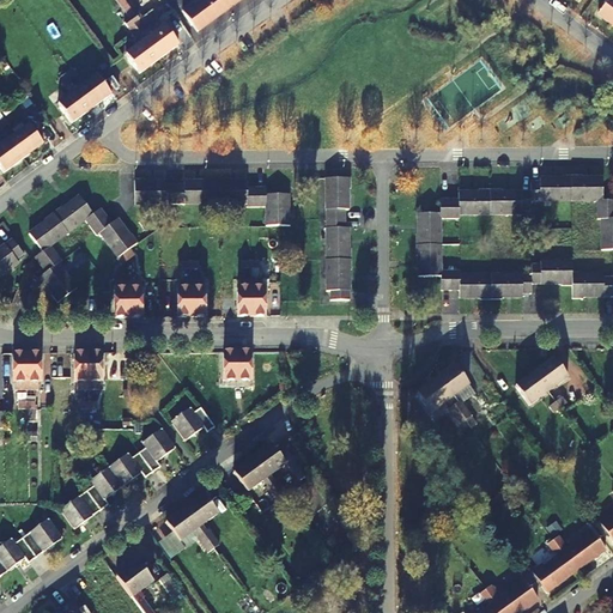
[(192,0),(195,4),(184,12),(199,31),(228,11),(219,0),(192,0)]
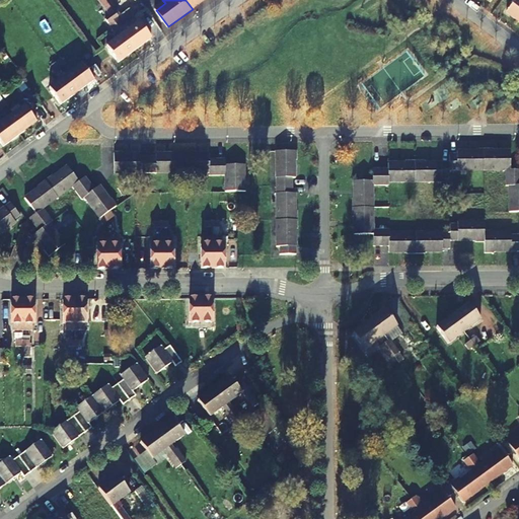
[(186,0),(193,9),(205,0),(186,0)]
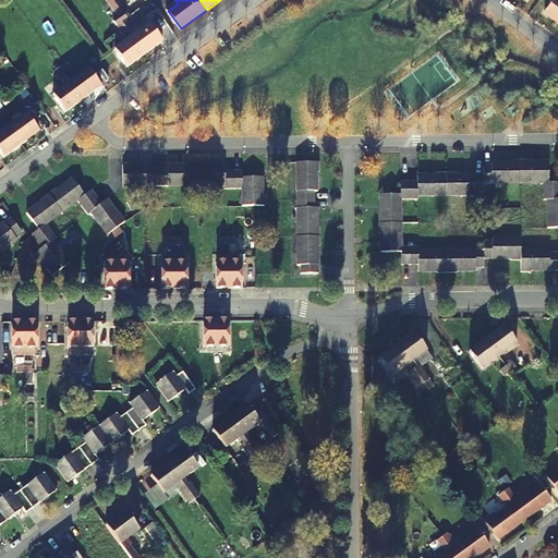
[(557,23),(557,0),(554,0),(544,13),(557,23)]
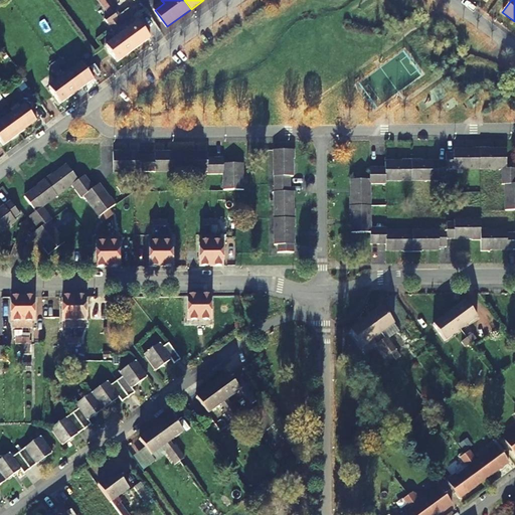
[(108,14),(134,50),(151,39),(138,21),(124,31),(121,26),(123,24),(109,6),(105,9),(108,14)]
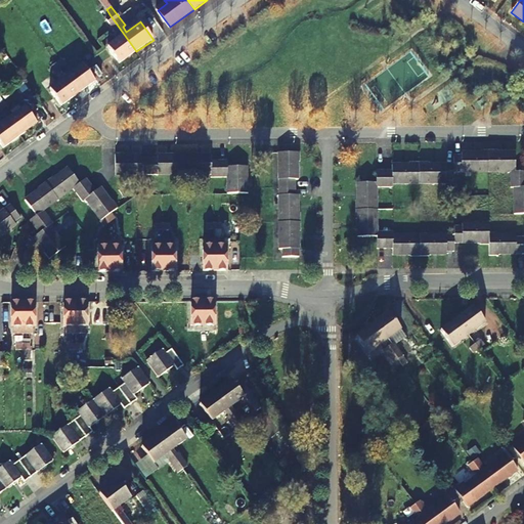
[(136,51),(110,14),(103,18),(113,32),(116,30),(120,37),(107,45),(121,63),(136,51)]
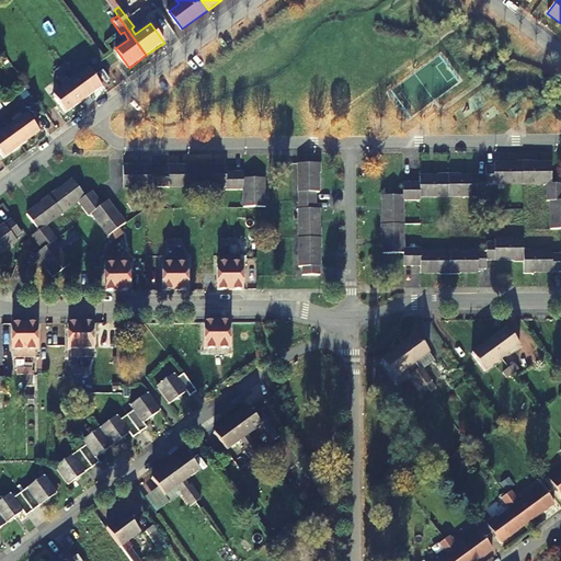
[(69,68),(66,63),(59,66),(64,71),(69,68)]
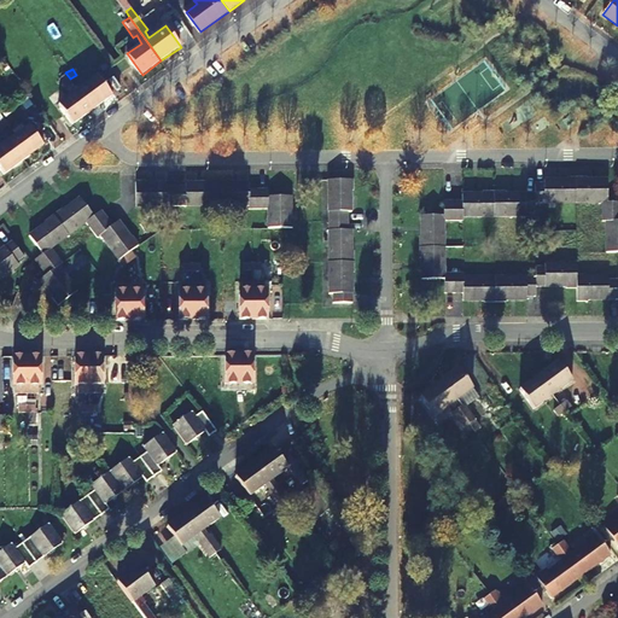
[(70,79),(65,73),(59,79),(63,83),(70,79)]
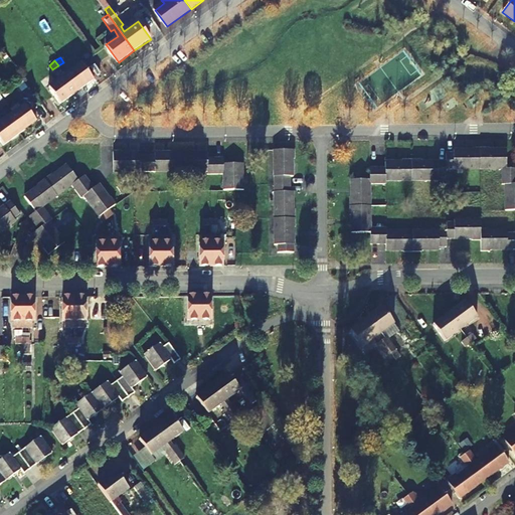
[(94,80),(80,62),(64,74),(77,92),(94,80)]
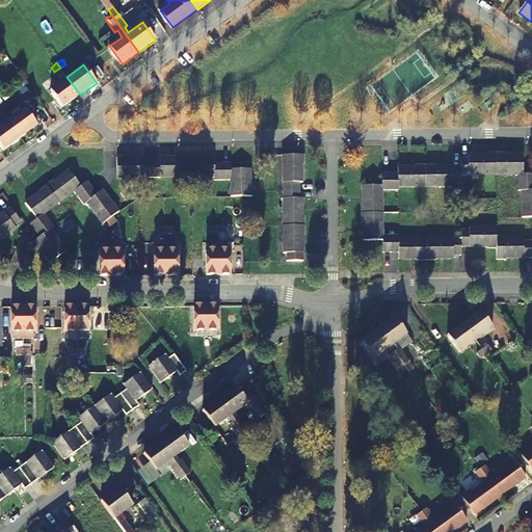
[(67,77),(50,89),(62,107),(80,95),(67,77)]
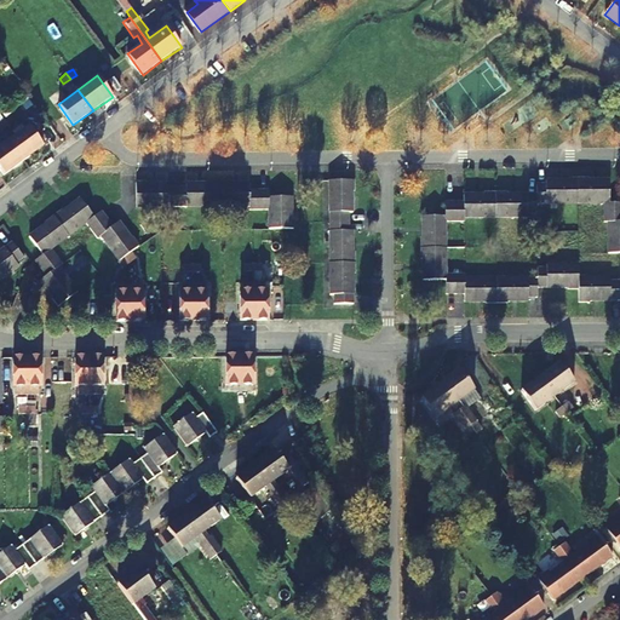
[(28,126),(9,141),(24,161),(44,147),(28,126)]
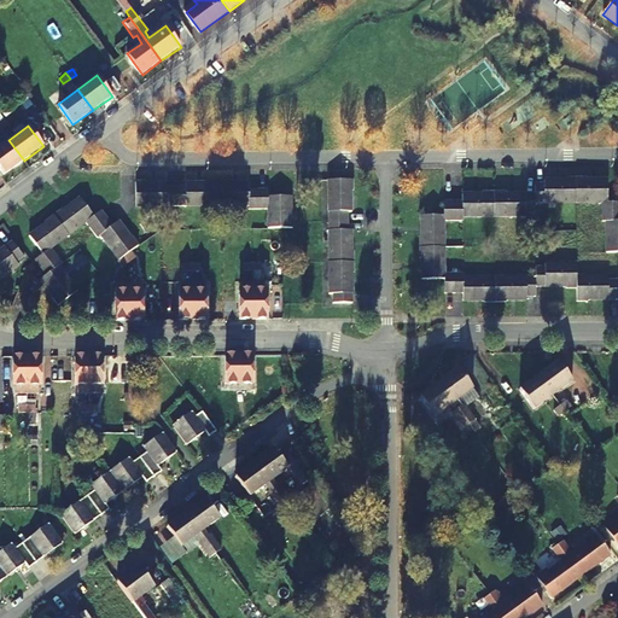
[(9,140),(0,146),(0,168),(5,175),(24,161),(9,140)]
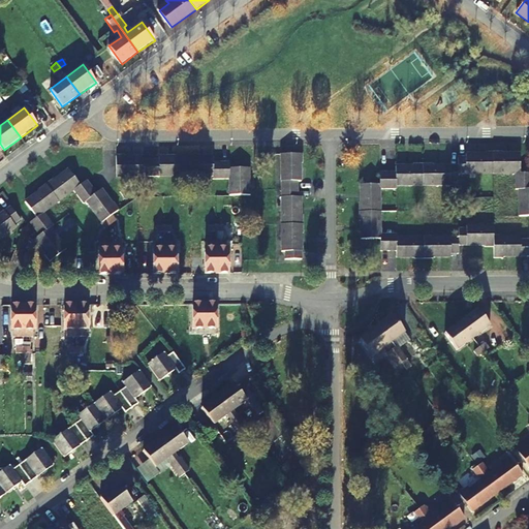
[(117,155),(117,176),(152,177),(187,177),(214,177),(214,180),(222,180),(230,180),(230,196),(251,197),(251,188),(250,188),(250,169),(230,169),(230,164),(222,164),(215,164),(215,157),(196,157),(196,156),(187,156),(179,156),(179,157),(160,157),(160,160),(152,160),(145,160),(145,157),(126,157),(126,155),(117,155)]
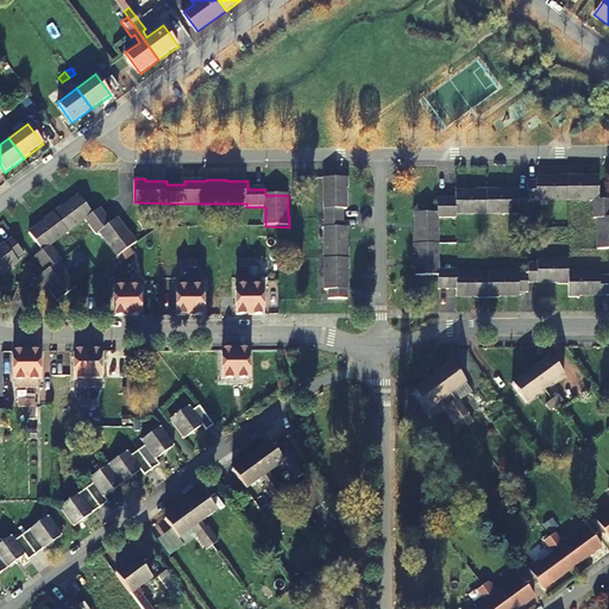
[(598,276),(567,275),(567,262),(535,262),(535,264),(526,263),(526,272),(485,272),(454,272),(454,269),(437,269),(437,217),(454,217),(454,213),(516,213),(516,209),(526,209),(526,200),(567,201),(592,201),(592,220),(596,220),(596,251),(608,250),(608,202),(598,203),(598,180),(578,180),(578,179),(557,179),(557,180),(537,180),(537,183),(527,183),(527,193),(496,193),(496,192),(476,192),(476,193),(454,193),(454,201),(437,201),(437,214),(414,214),(414,236),(412,236),(412,256),(414,256),(414,277),(437,277),(437,290),(454,290),(454,297),(475,297),(475,300),(496,300),(496,297),(518,297),(518,294),(527,294),(526,284),(557,284),(557,287),(567,287),(567,300),(577,300),(577,297),(608,299),(608,280),(598,278),(598,276)]
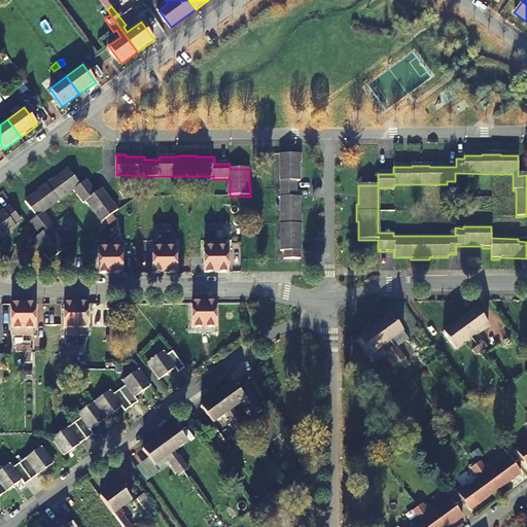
[(303,155),(281,155),(281,190),(281,225),(281,253),(284,253),(284,261),(301,261),(301,235),(302,235),(302,225),(302,216),(301,216),(301,198),(297,198),(297,190),(297,182),(301,182),(301,165),(303,165),(303,155)]
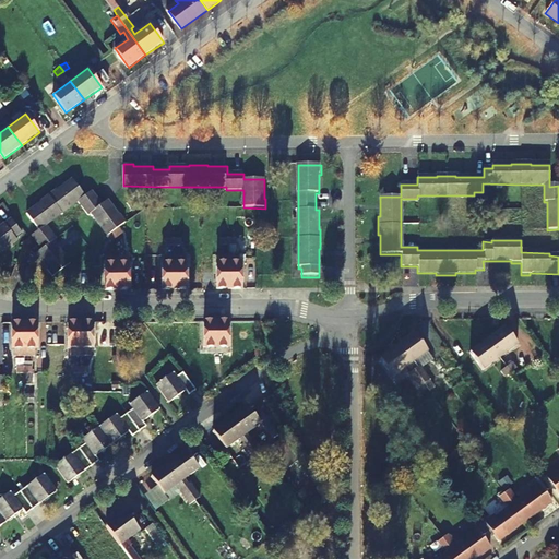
[(62,268),(70,262),(54,240),(57,237),(52,230),(47,224),(62,213),(79,201),(83,207),(88,215),(92,213),(108,236),(113,232),(119,227),(126,223),(120,215),(119,215),(108,200),(103,204),(97,197),(93,190),(86,195),(73,178),(58,189),(58,188),(49,194),(42,200),(43,201),(27,212),(39,229),(33,234),(37,240),(43,247),(37,251),(48,266),(47,268),(52,275),(62,268)]
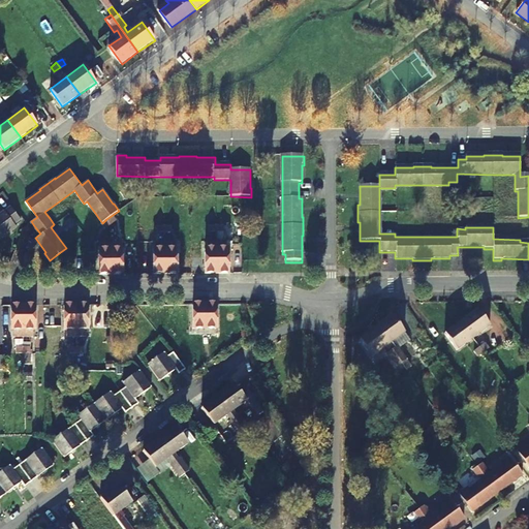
[(21,218),(11,205),(0,212),(0,236),(17,225),(14,222),(21,218)]
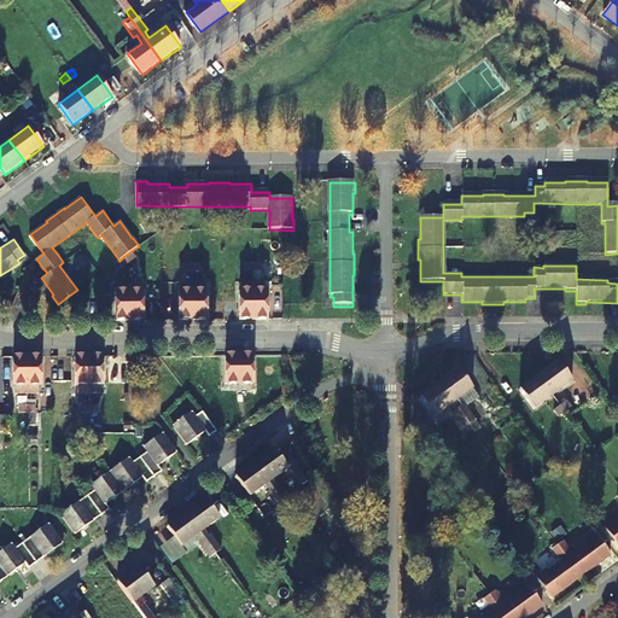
[(132,251),(124,256),(129,262),(135,257),(132,251)]
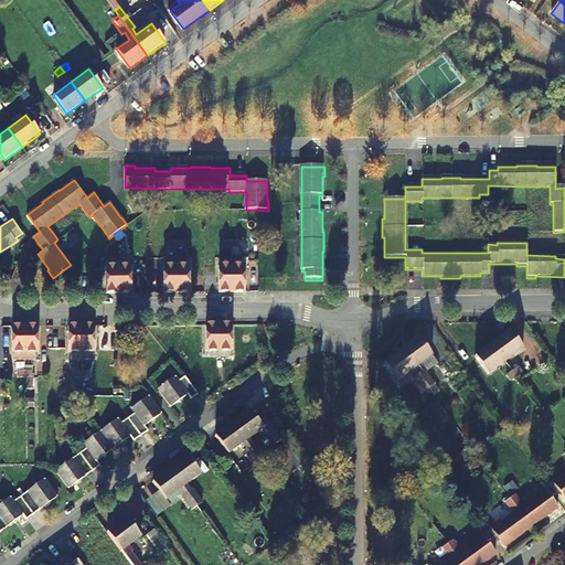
[(108,238),(112,244),(118,240),(114,234),(109,238),(108,238)]
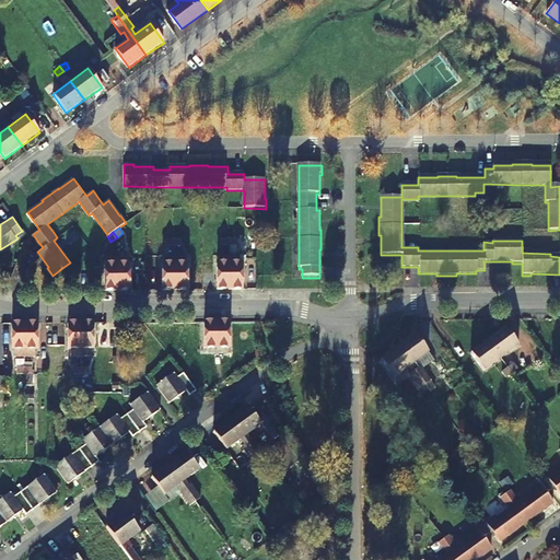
[(185,256),(174,257),(175,290),(187,290),(187,264),(185,264),(185,256)]
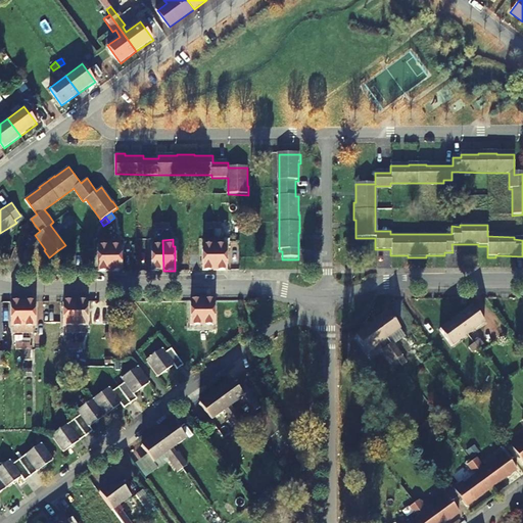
[(203,246),(203,271),(215,270),(215,239),(204,239),(204,246),(203,246)]
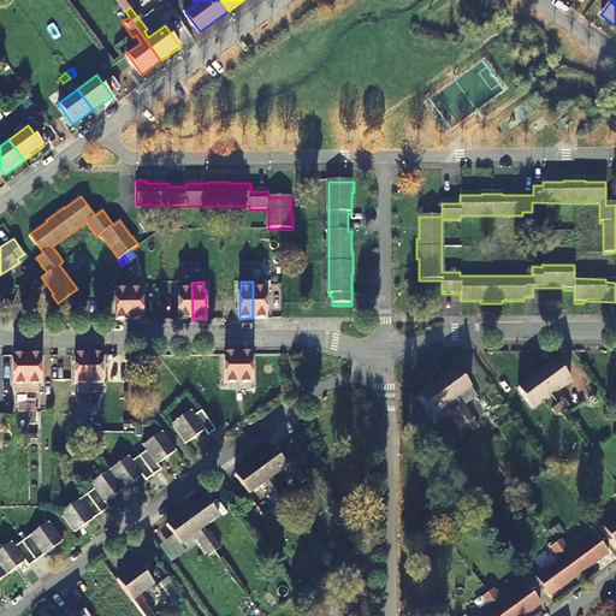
[(264,282),(253,282),(253,318),(266,318),(266,290),(264,290),(264,282)]
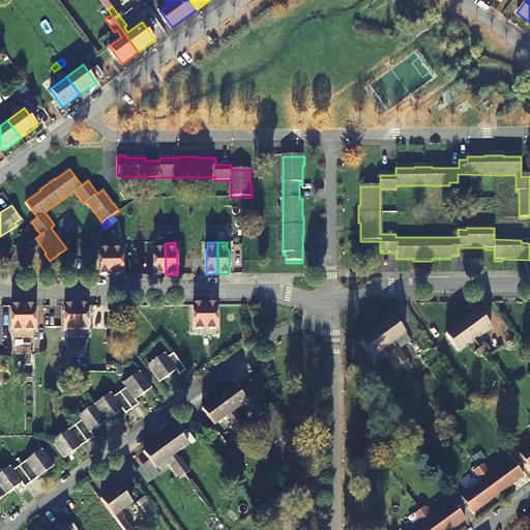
[(98,251),(98,274),(111,274),(111,243),(100,243),(100,251),(98,251)]
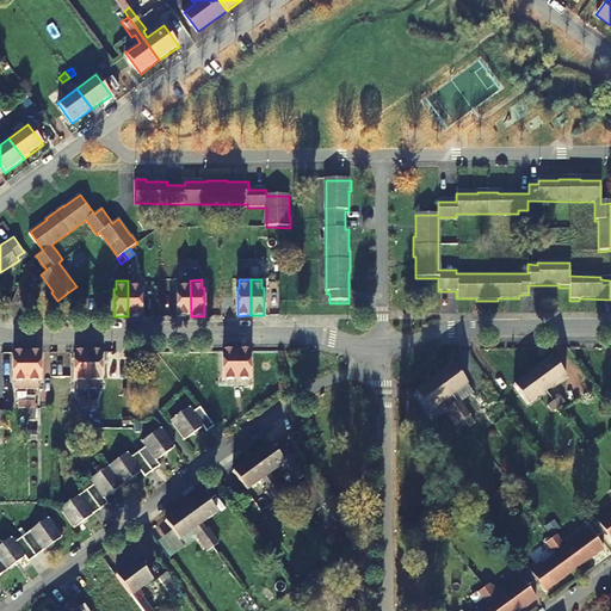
[(139,281),(128,281),(128,316),(141,316),(141,289),(139,289),(139,281)]
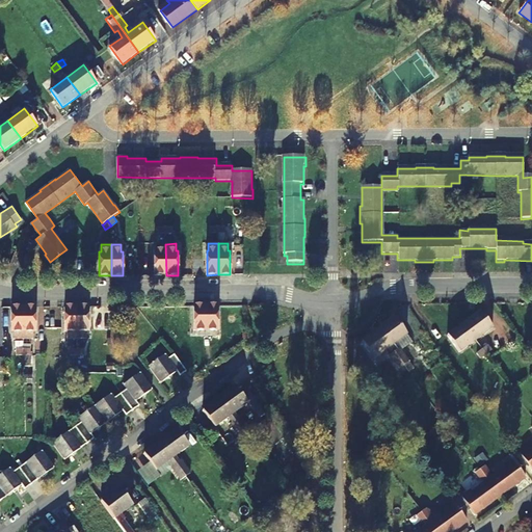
[(165,244),(156,244),(156,251),(154,251),(154,275),(166,275),(165,244)]
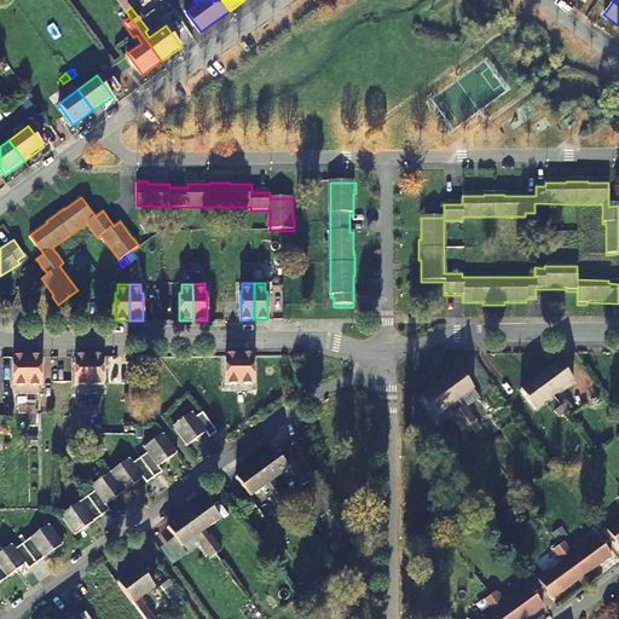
[(239,356),(225,356),(226,383),(239,383),(239,356)]
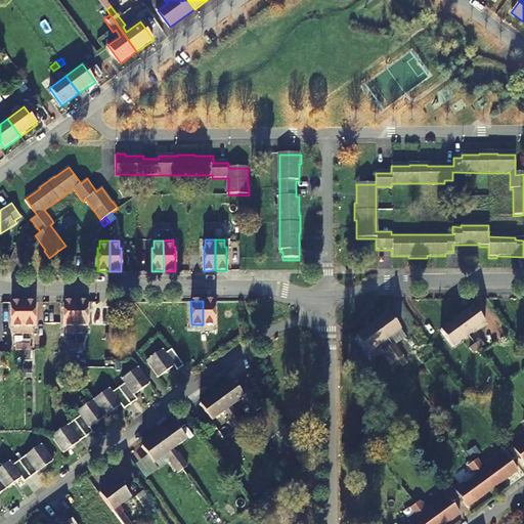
[(215,301),(203,301),(203,324),(215,324),(215,301)]
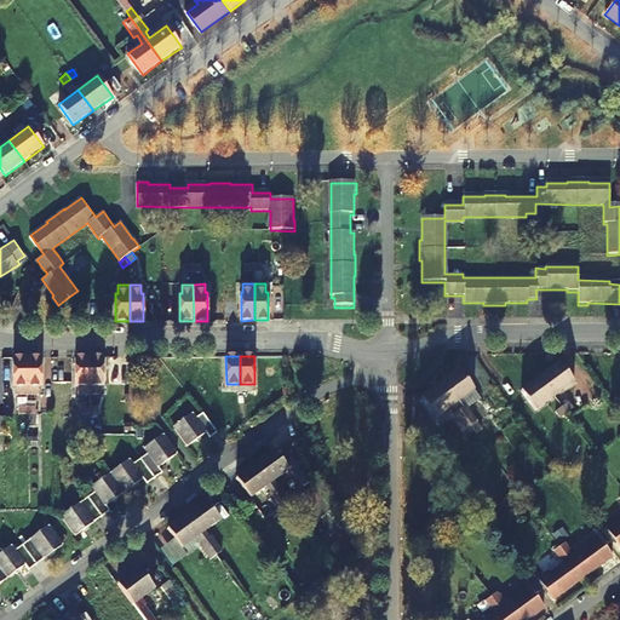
[(26,357),(13,357),(15,386),(16,386),(16,395),(27,395),(26,357)]
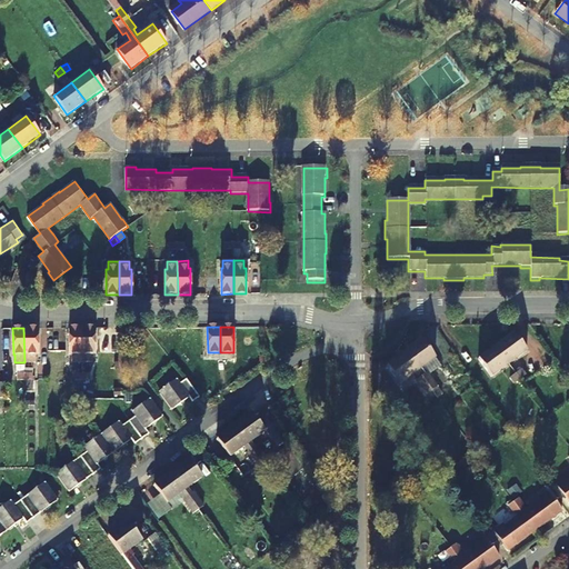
[(37,328),(23,328),(25,362),(36,362),(36,355),(37,355),(37,328)]
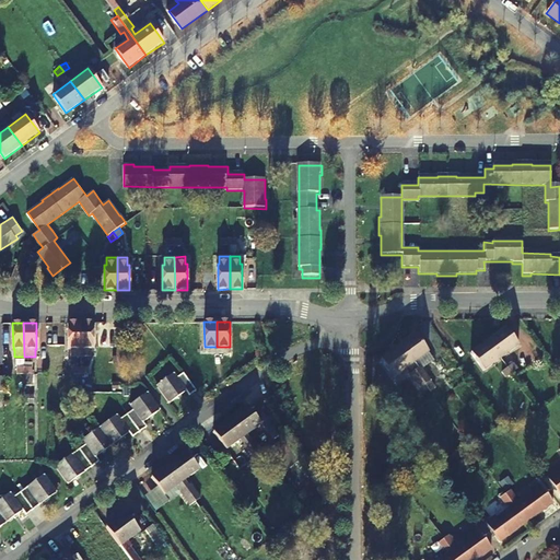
[(80,323),(68,323),(68,348),(70,348),(70,356),(80,356),(80,323)]
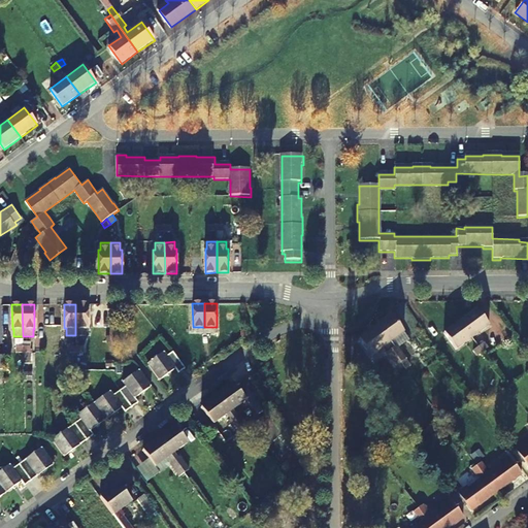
[(87,304),(75,304),(75,335),(86,335),(86,328),(87,328),(87,304)]
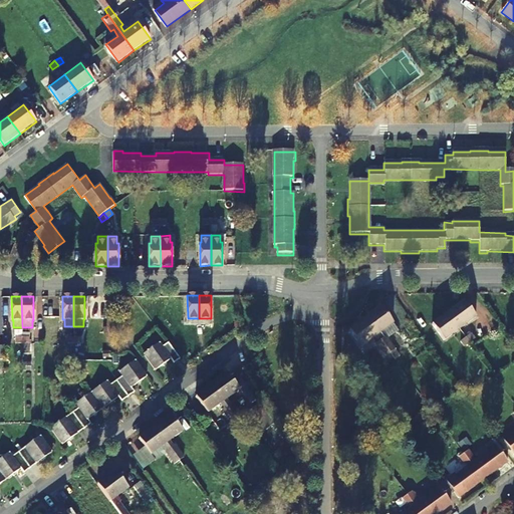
[(464,301),(448,313),(460,330),(463,328),(467,324),(476,318),(464,301)]
